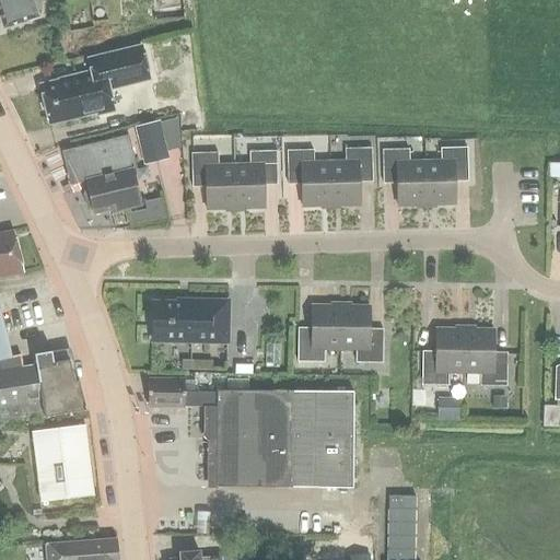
[(0,0),(0,25),(1,28),(35,18),(30,0),(0,0)]
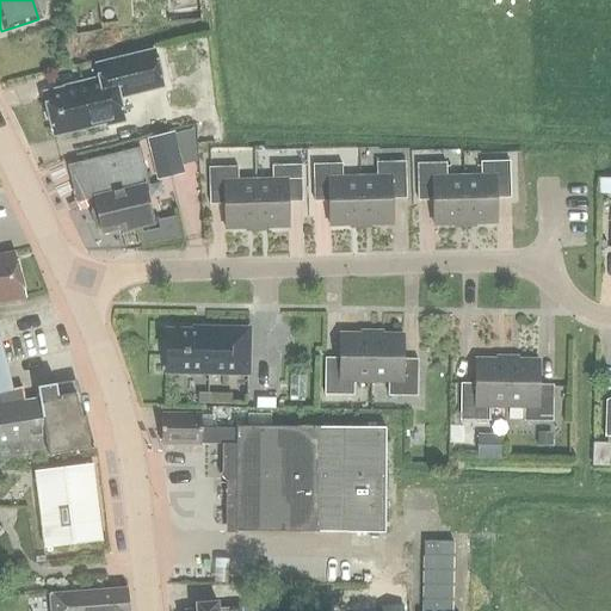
[(79,86),(42,94),(45,106),(43,110),(45,118),(49,121),(51,133),(103,119),(104,125),(123,121),(117,96),(161,85),(153,49),(94,63),(98,78),(79,82),(79,86)]
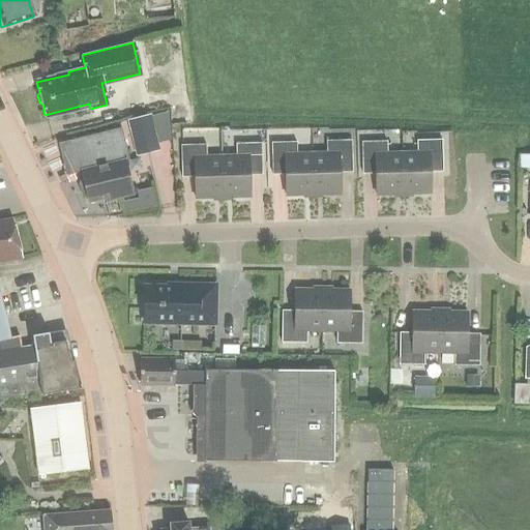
[(151,116),(127,122),(137,158),(160,152),(151,116)]
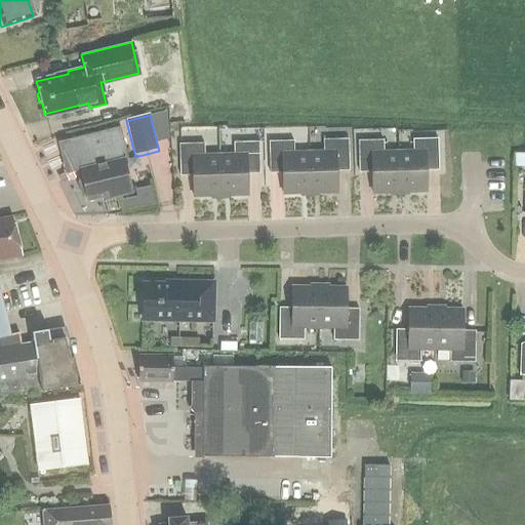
[(131,192),(123,159),(127,158),(119,126),(59,140),(62,150),(72,171),(77,169),(77,170),(79,169),(81,177),(79,177),(76,182),(78,190),(82,192),(84,191),(87,200),(114,193),(115,196),(131,192)]
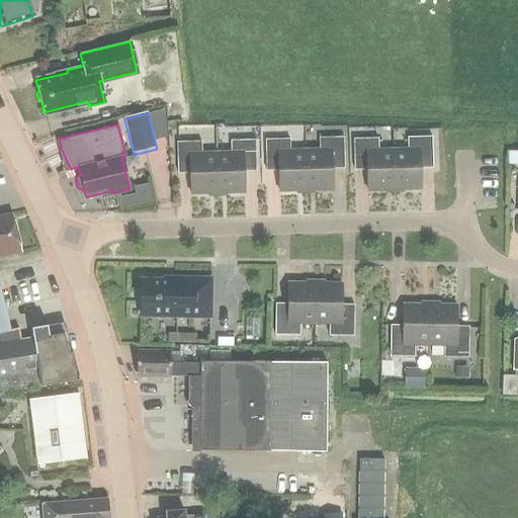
[(319,148),(305,149),(306,190),(332,189),(331,168),(344,167),(343,136),(319,137),(319,148)]
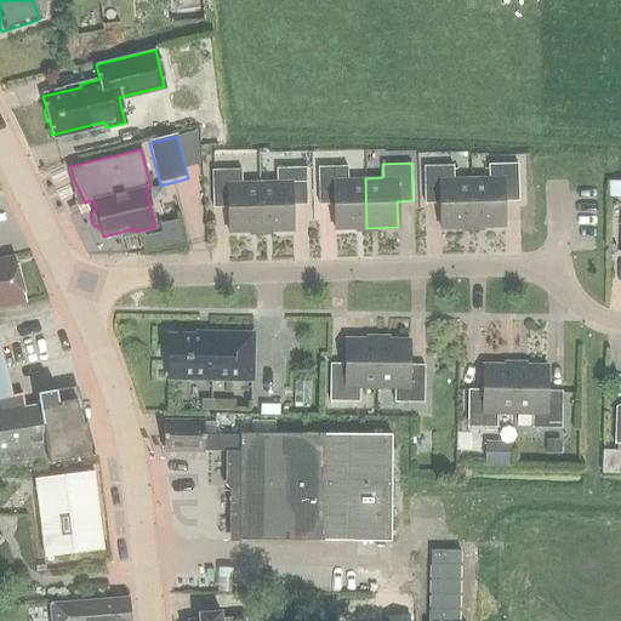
[(488,177),(471,177),(472,227),(503,226),(503,200),(518,200),(517,163),(488,164),(488,177)]
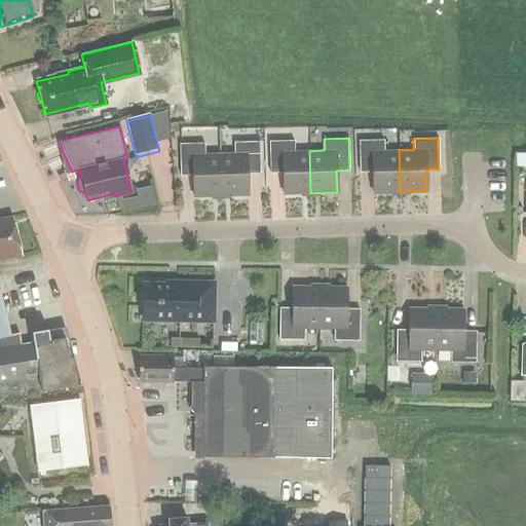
[(294,140),(268,141),(269,173),(283,172),(284,194),(310,193),(309,151),(294,151),(294,140)]
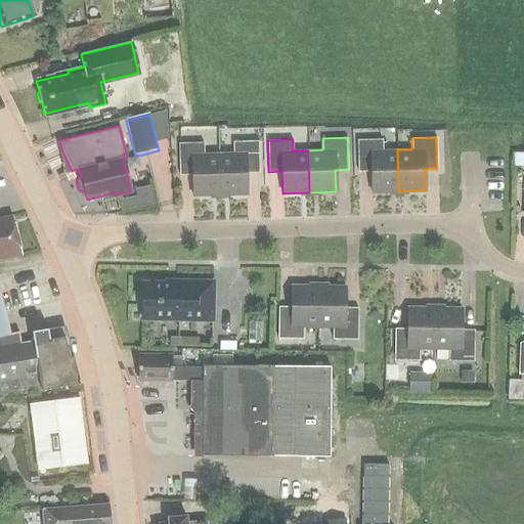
[(382,139),(357,139),(358,171),(370,171),(372,192),(398,191),(397,149),(382,150),(382,139)]
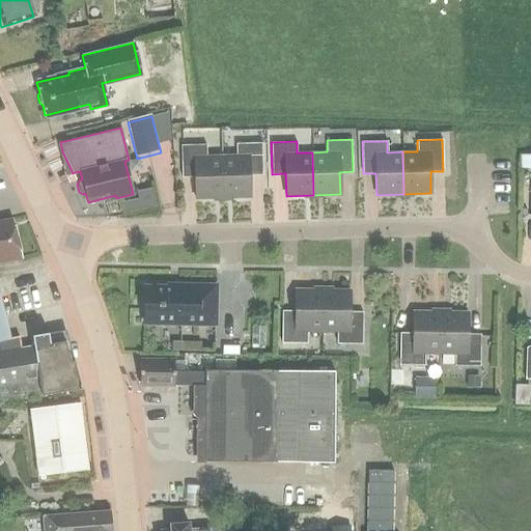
[(236,155),(221,155),(222,197),(250,197),(249,174),(261,174),(260,142),(235,143),(236,155)]
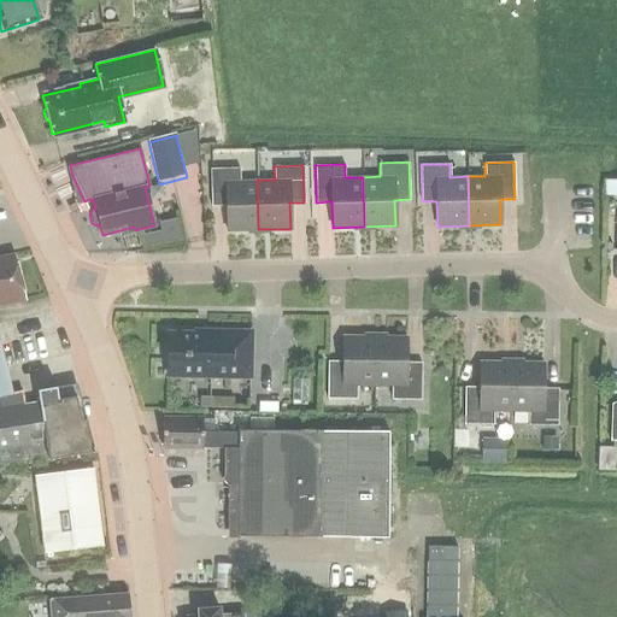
[(239,168),(210,169),(211,205),(225,205),(227,230),(258,229),(257,180),(240,181),(239,168)]
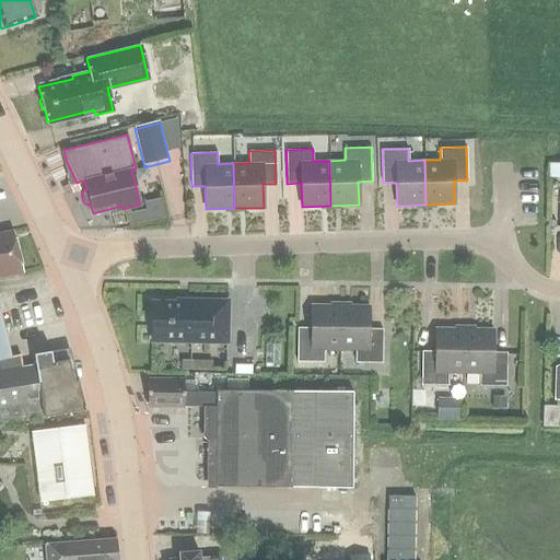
[(14,231),(0,233),(0,276),(23,271),(14,231)]
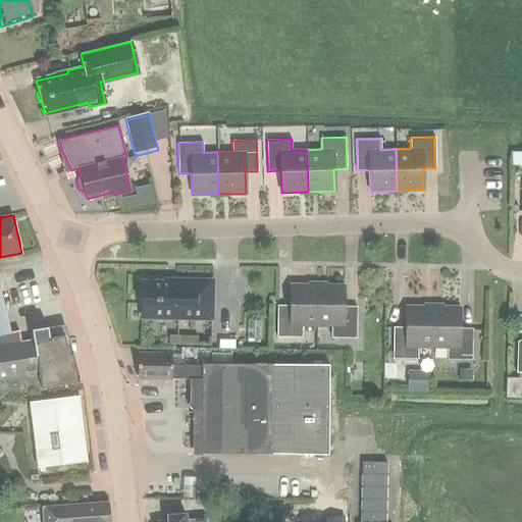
[(174,282),(142,281),(142,291),(139,291),(138,306),(141,306),(141,317),(210,318),(211,280),(174,280),(174,282)]
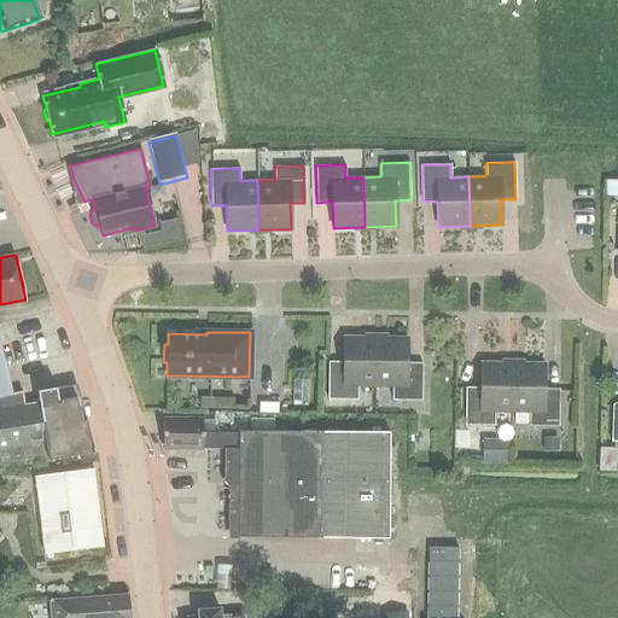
[(328,361),(327,398),(357,398),(357,385),(374,386),(375,334),(374,334),(374,337),(344,336),(343,362),(328,361)]
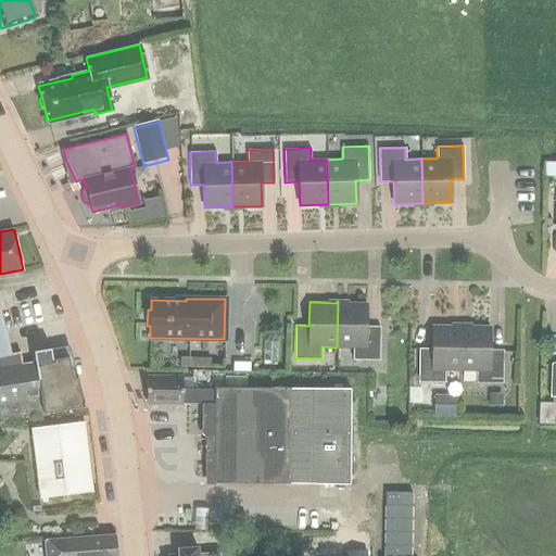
[(338,301),(337,348),(353,348),(353,359),(379,359),(379,327),(366,327),(366,303),(338,303),(339,301),(338,301)]
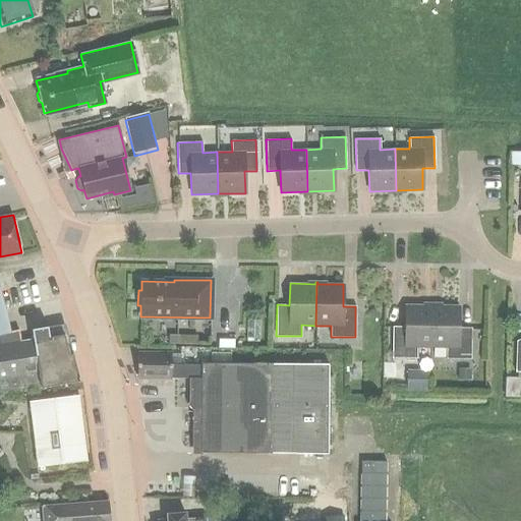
[(17,331),(8,333),(0,296),(0,391),(41,386),(42,387),(80,381),(73,353),(69,354),(65,335),(18,342),(17,331)]
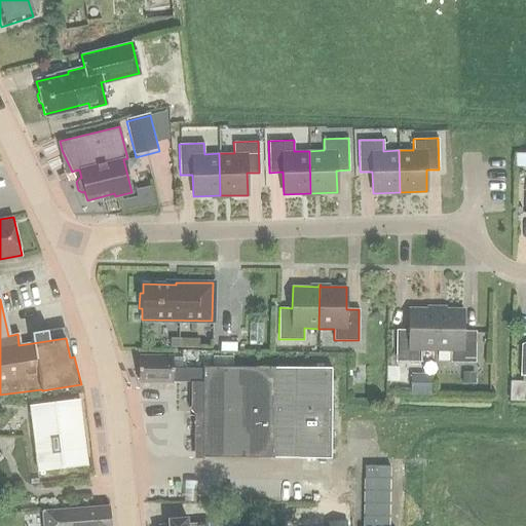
[(396,330),(396,362),(420,362),(420,350),(436,350),(437,308),(409,308),(409,330),(396,330)]
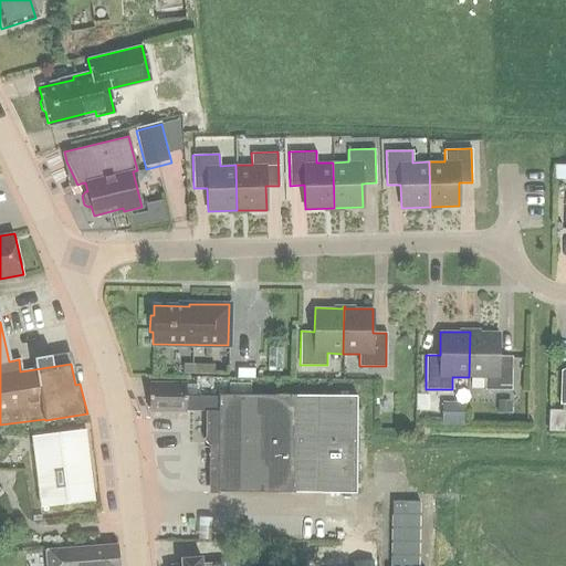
[(470,332),(469,377),(484,378),(484,390),(511,390),(512,356),(499,356),(499,333),(470,332)]
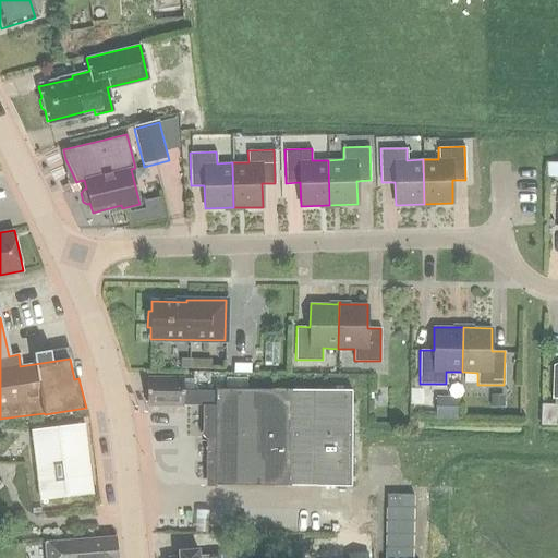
[(251,373),(252,364),(234,364),(234,373),(251,373)]
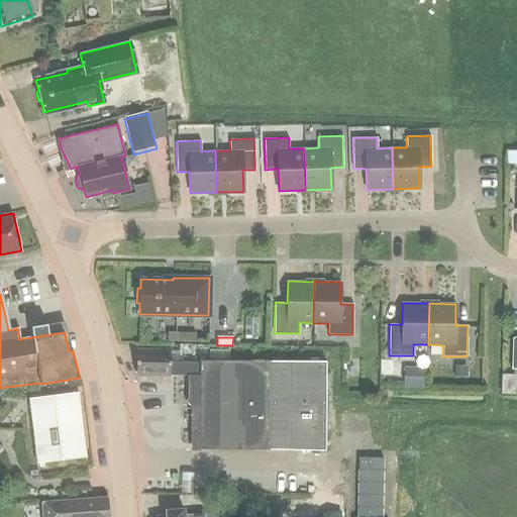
[(170,351),(136,351),(136,376),(170,376),(170,364),(170,351)]
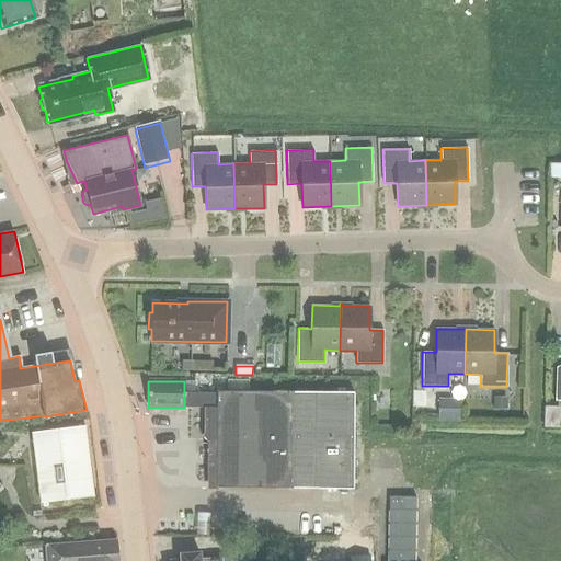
[(216,395),(184,395),(184,408),(203,409),(203,434),(207,441),(215,441),(214,489),(352,489),(353,392),(216,392),(216,395)]
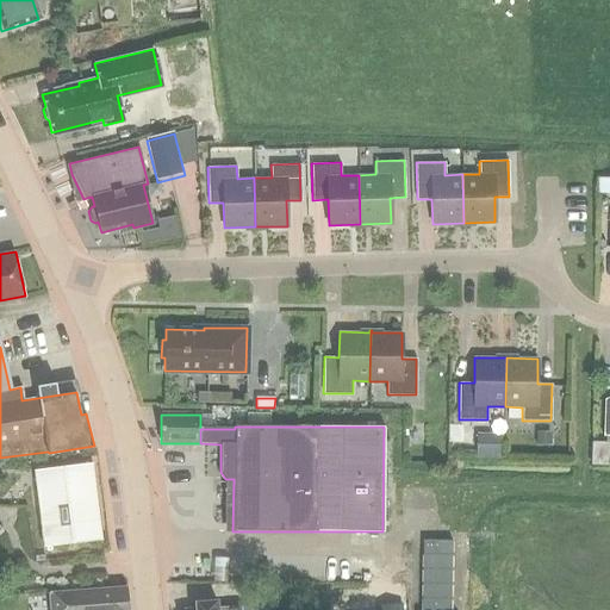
[(537,435),(537,446),(551,446),(551,435),(537,435)]
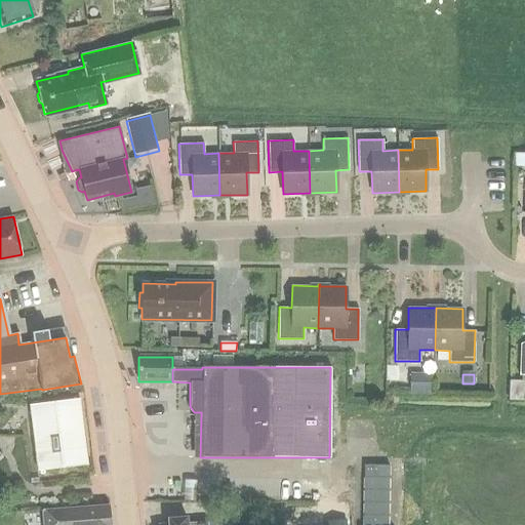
[(412,381),(412,393),(432,393),(432,381),(412,381)]
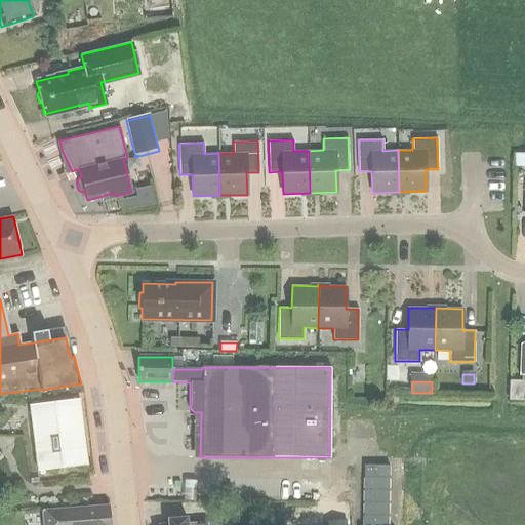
[(39,472),(87,466),(79,399),(30,405),(39,472)]
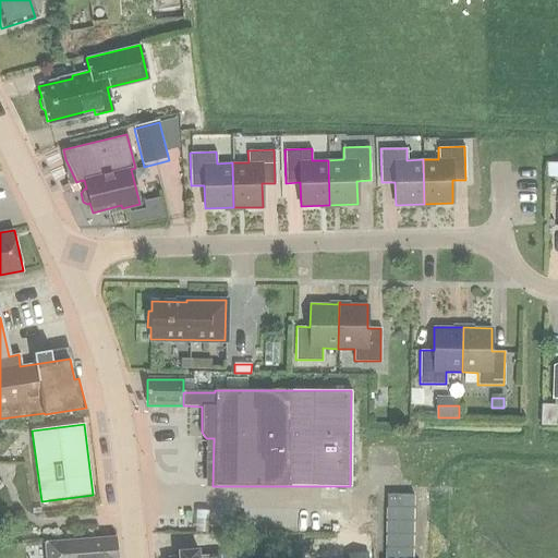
[(409,557),(410,550),(410,497),(384,497),(383,557),(409,557)]
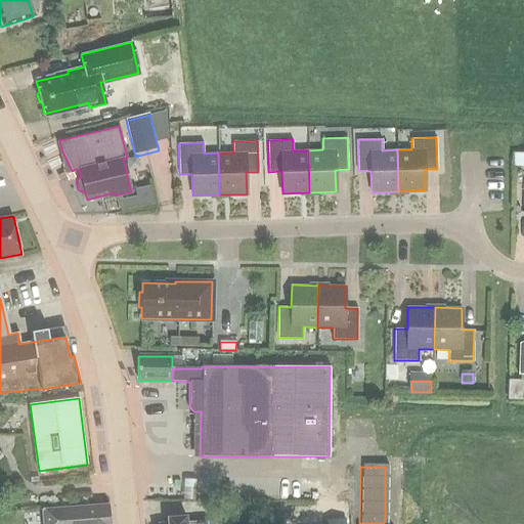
[(111,523),(110,505),(108,505),(108,506),(43,510),(44,523),(111,523)]
